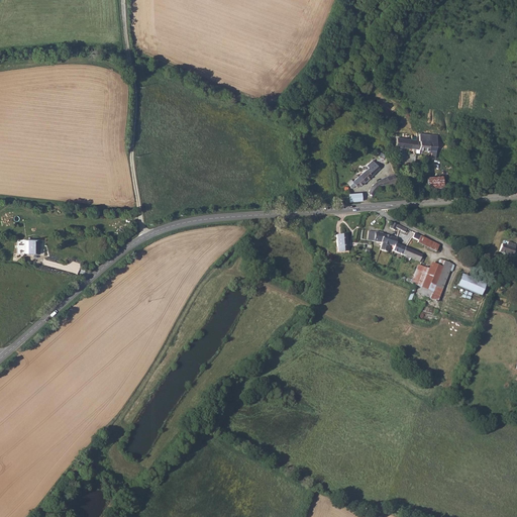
[(397,138),(396,147),(428,153),(427,156),(431,156),(430,161),(434,162),(437,145),(429,144),(431,137),(428,137),(420,136),(420,139),(415,138),(414,141),(406,140),(397,138)]
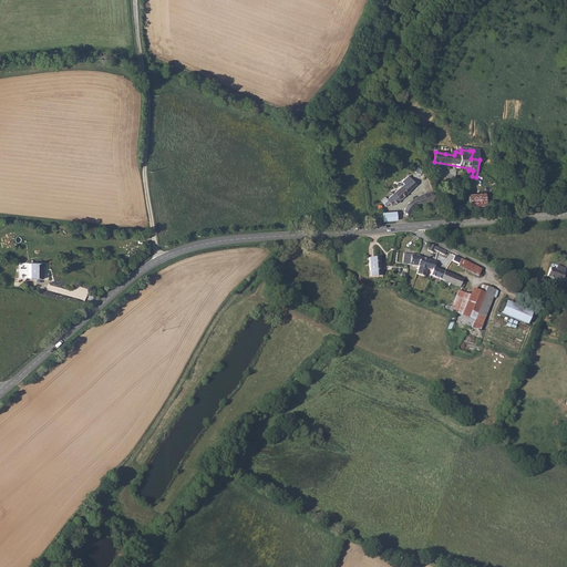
[(405,186),(395,195),(401,202),(418,186),(410,178),(403,184),(405,186)]
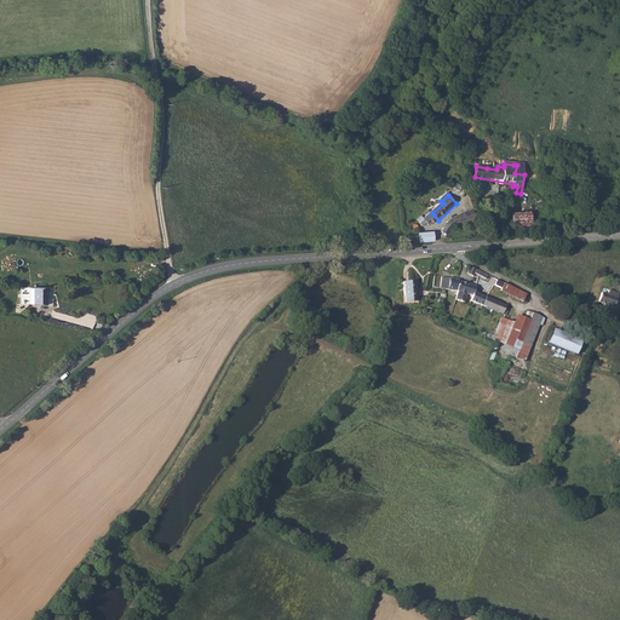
[(453,219),(457,225),(460,222),(468,218),(465,211),(465,212),(461,213),(453,219)]
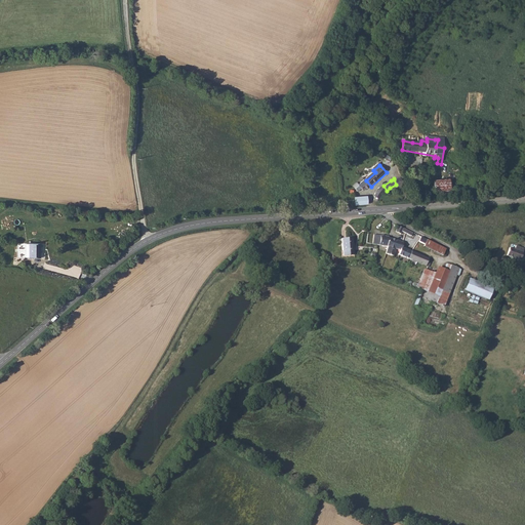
[(450,196),(451,178),(435,178),(434,195),(450,196)]
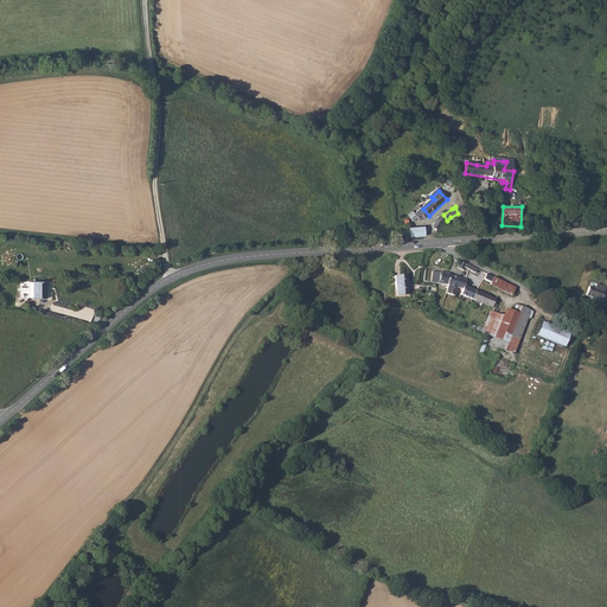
[(409,216),(411,219),(414,223),(417,221),(420,223),(425,218),(426,218),(429,216),(423,209),(415,216),(413,212),(409,216)]
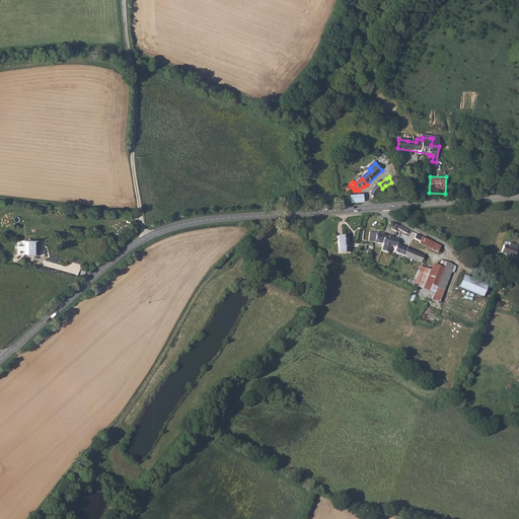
[(370,200),(371,199),(378,192),(382,189),(379,183),(376,184),(370,192),(370,196),(368,197),(370,200)]
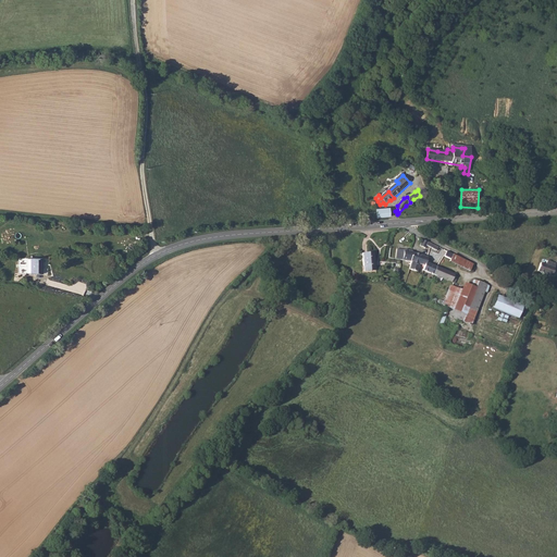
[(390,217),(388,208),(374,209),(374,218),(390,217)]
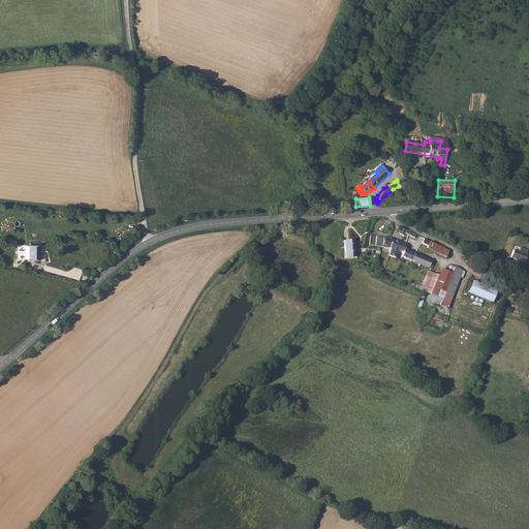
[(405,232),(415,237),(417,234),(401,227),(399,234),(404,236),(405,232)]
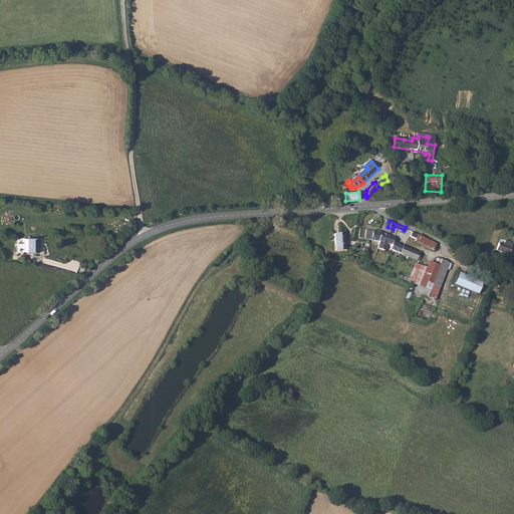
[(378,240),(381,232),(360,227),(357,238),(378,242),(378,240)]
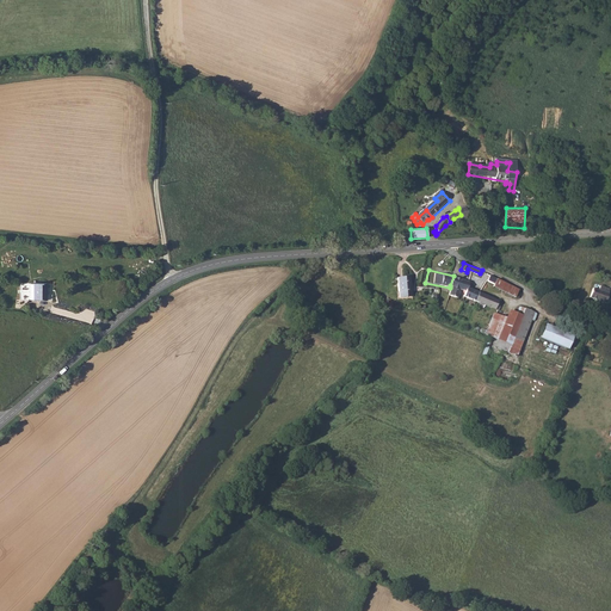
[(486,283),(516,297),(519,289),(491,275),(486,283)]
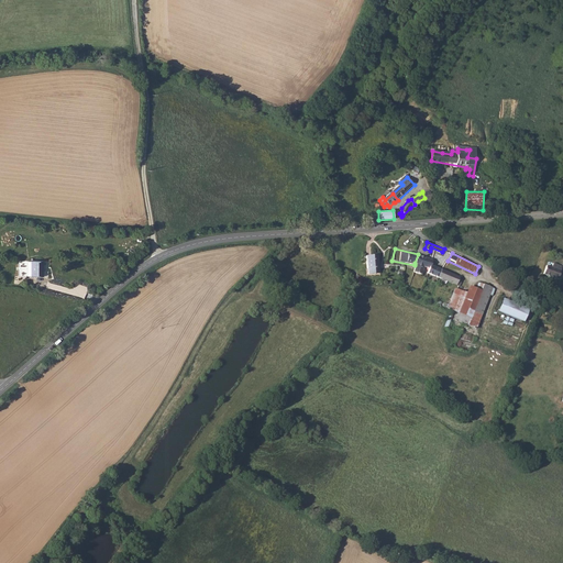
[(431,260),(418,254),(415,263),(424,266),(426,266),(430,267),(429,274),(460,286),(462,280),(459,279),(460,277),(430,265),(431,260)]
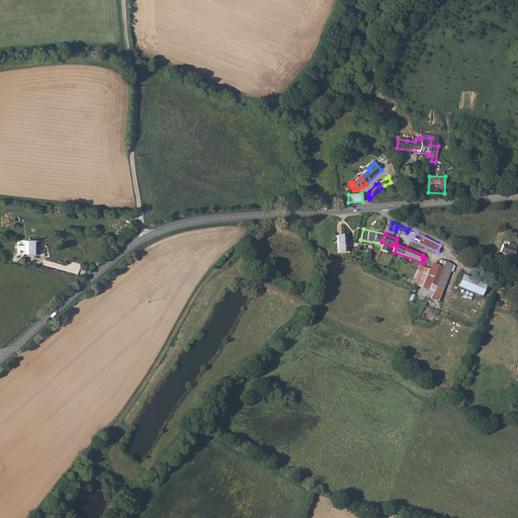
[(347,252),(345,236),(335,236),(337,253),(347,252)]
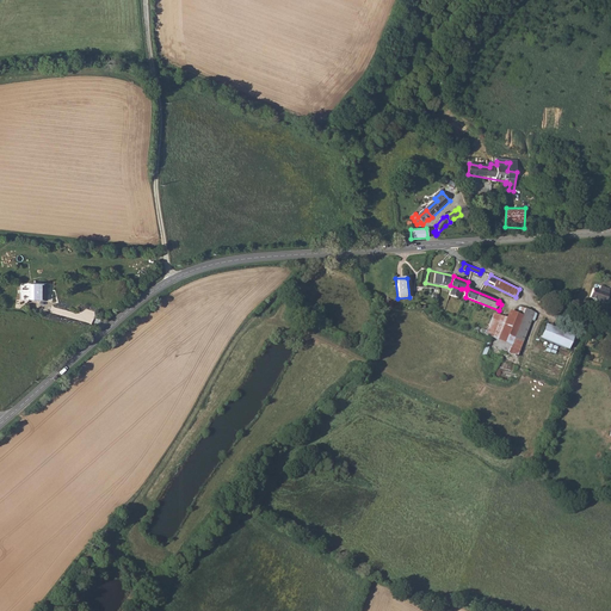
[(30,302),(48,303),(50,287),(31,284),(31,285),(28,285),(26,301),(30,301),(30,302)]
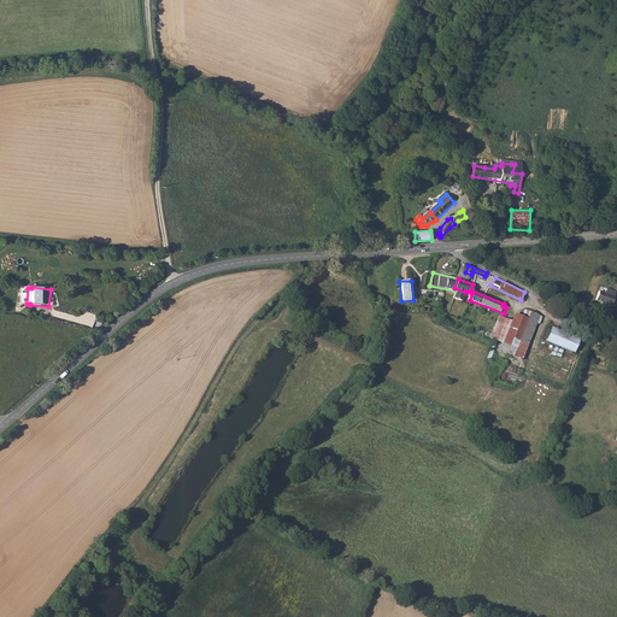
[(598,289),(597,298),(612,303),(616,289),(612,288),(606,287),(605,291),(598,289)]
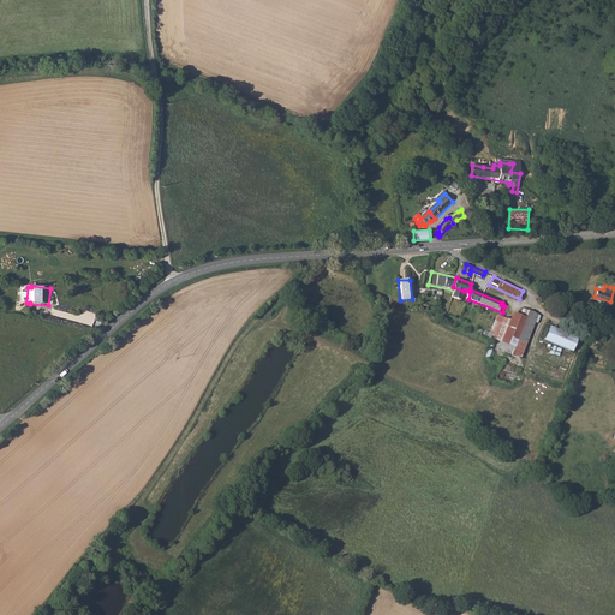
[(464,291),(453,287),(453,290),(452,297),(461,299),(464,291)]
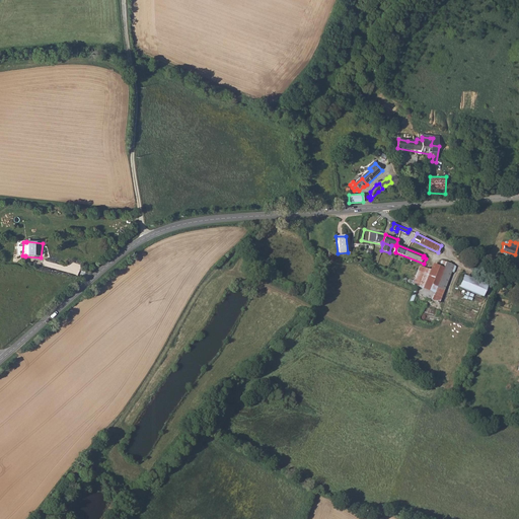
[(419,265),(413,285),(434,292),(431,299),(441,302),(454,265),(441,261),(440,266),(432,263),(430,269),(419,265)]
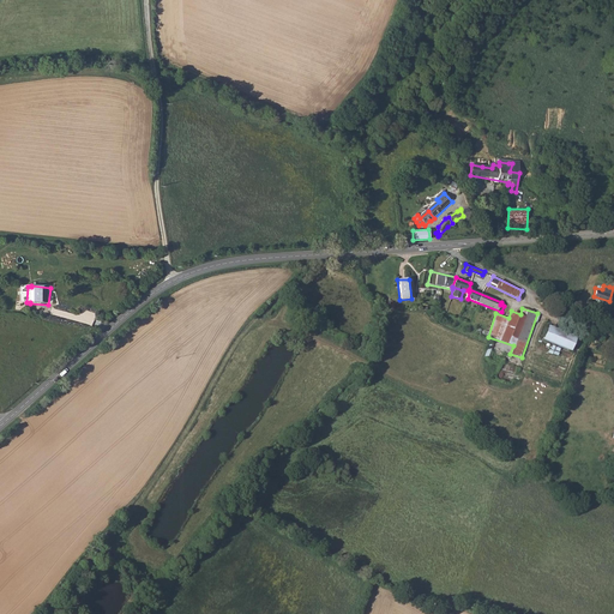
[(548,326),(542,341),(571,351),(577,338),(548,326)]
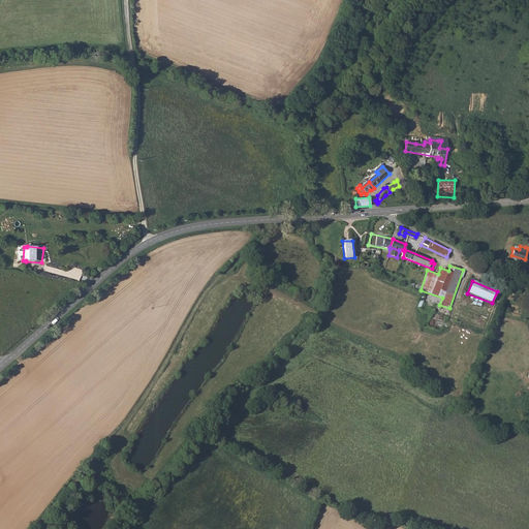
[(439,304),(441,298),(430,294),(429,301),(439,304)]
